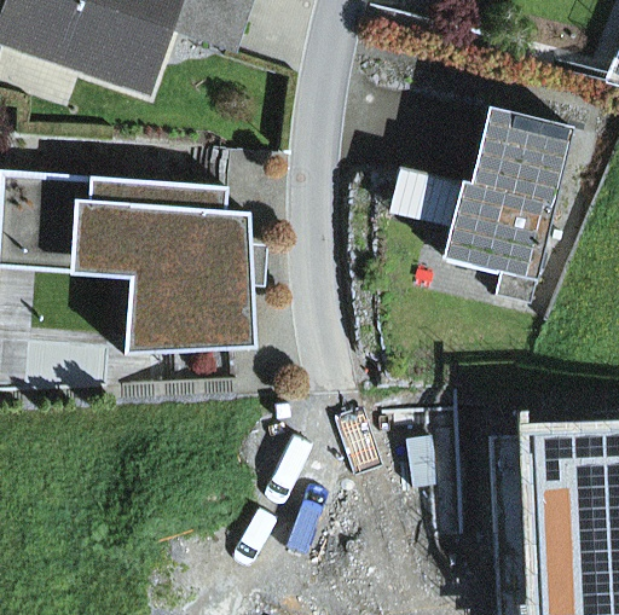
[(173,7),(241,30),(250,0),(9,0),(0,28),(0,34),(146,85),(168,21),(173,7)]
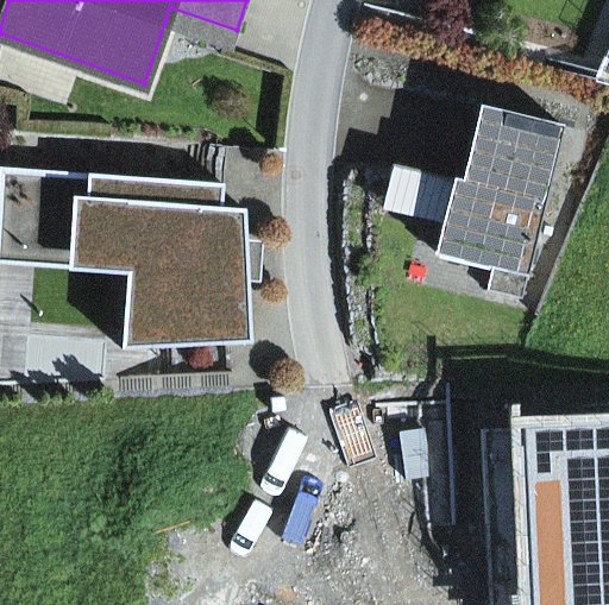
[(440,0),(434,21),(535,54),(552,0),(440,0)]
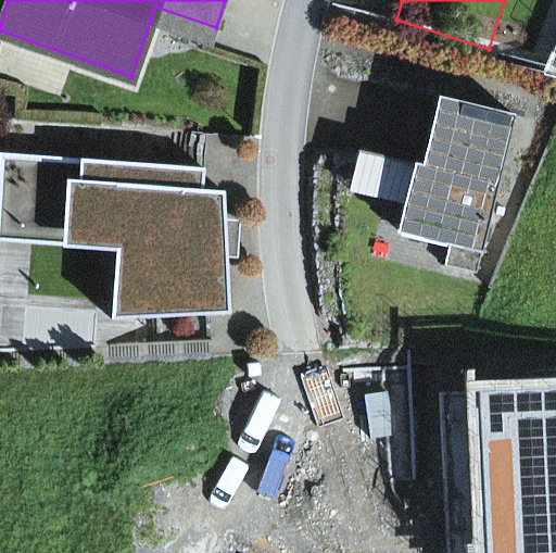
[(210,45),(216,27),(155,7),(151,19),(210,45)]
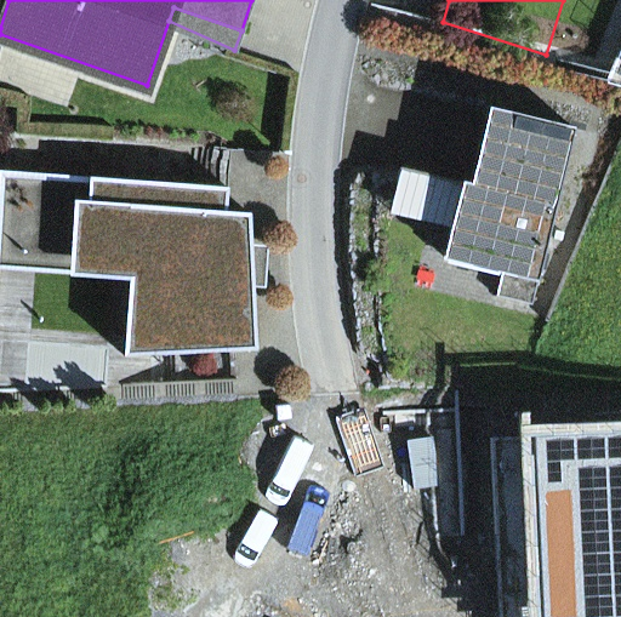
[(469,182),(402,165),(386,232),(446,246),(442,269),(500,283),(494,306),(530,314),(575,126),(488,106),(469,182)]
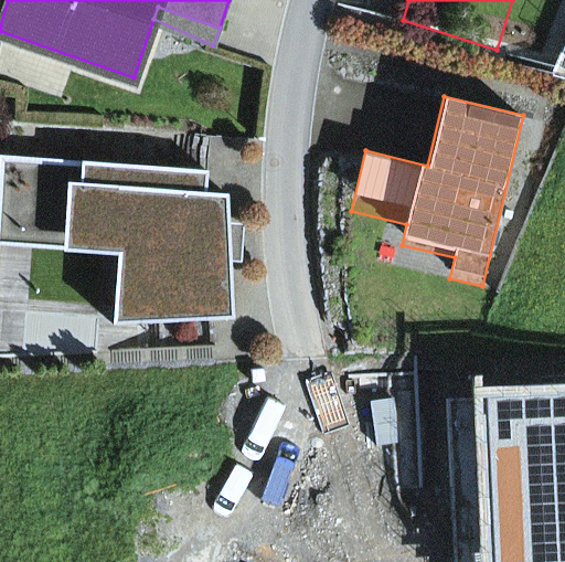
[(209,169),(0,154),(0,234),(0,228),(136,237),(132,287),(151,288),(149,321),(234,317),(232,258),(216,257),(223,226),(230,228),(228,192),(206,191),(209,169)]
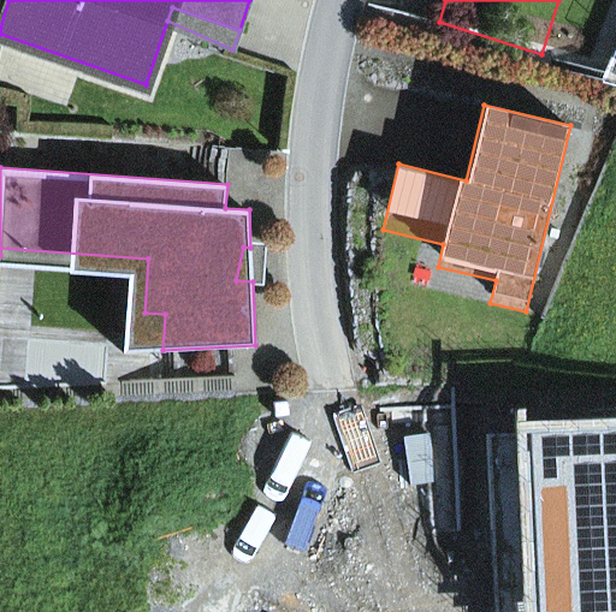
[(236,280),(253,281),(250,248),(243,247),(236,280)]
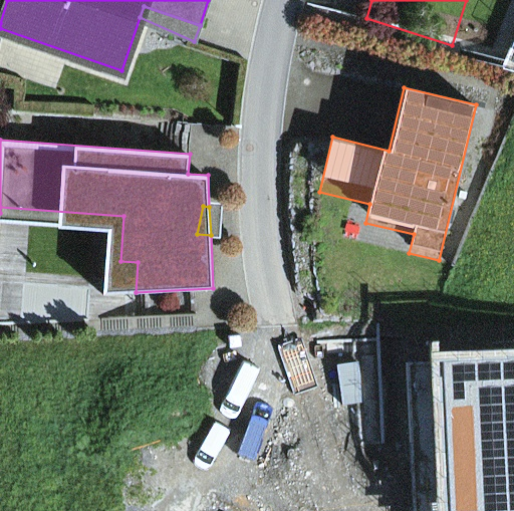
[(138,262),(120,261),(123,216),(0,207),(0,213),(0,221),(108,229),(103,293),(136,292),(138,262)]
